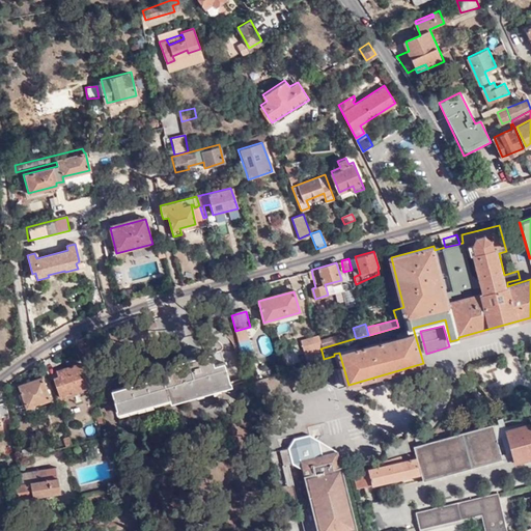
[(319,341),(320,348),(341,342),(339,335),(319,341)]
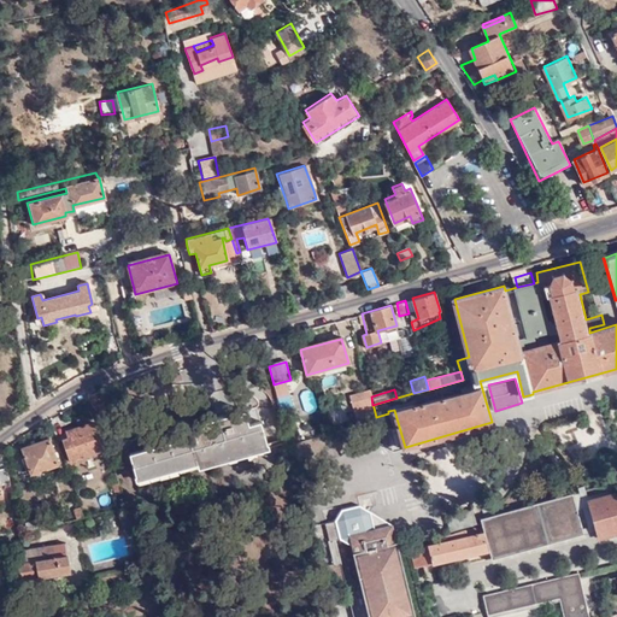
[(368,410),(374,407),(372,405),(371,397),(370,391),(348,395),(353,413),(368,410)]
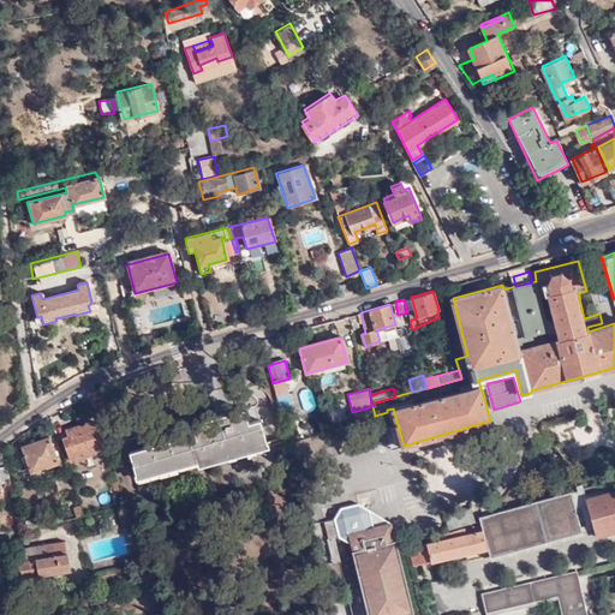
[(267,440),(261,418),(250,422),(245,408),(195,423),(195,424),(187,427),(190,433),(131,452),(137,473),(135,473),(137,478),(198,460),(199,465),(270,445),(268,440),(267,440)]
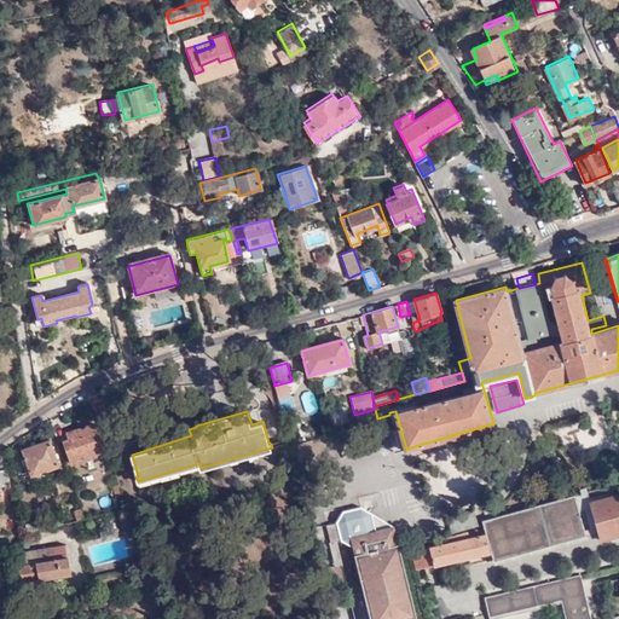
[(105,455),(96,424),(67,433),(71,446),(65,447),(71,464),(105,455)]
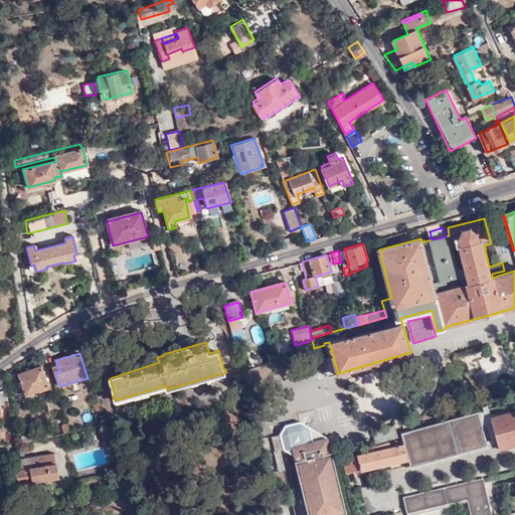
[(48,388),(41,366),(18,375),(25,397),(48,388)]
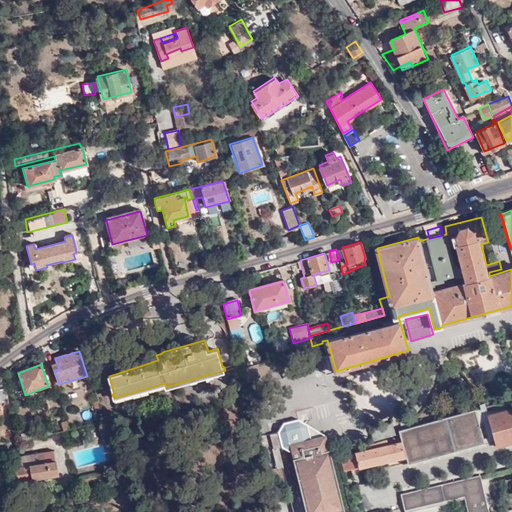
[(511,406),(487,413),(496,445),(511,440),(511,406)]
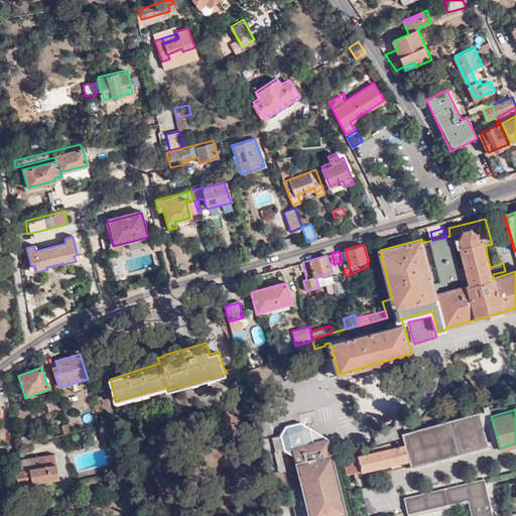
[(479,411),(473,413),(478,429),(484,427),(479,411)]
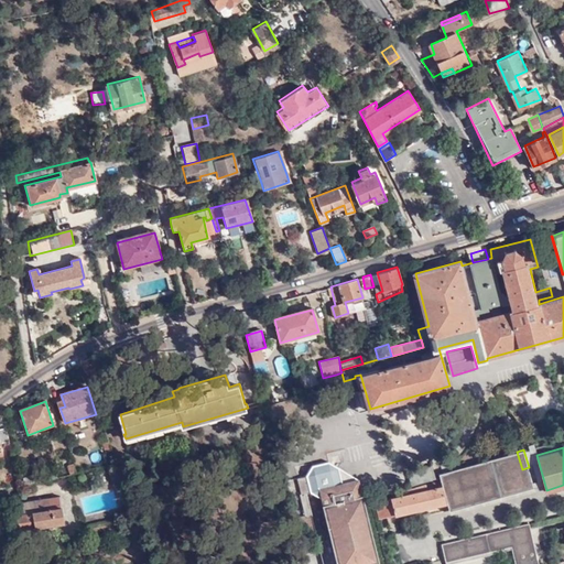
[(517,452),(464,466),(468,484),(444,491),(451,513),(534,489),(529,467),(522,469),(517,452)]
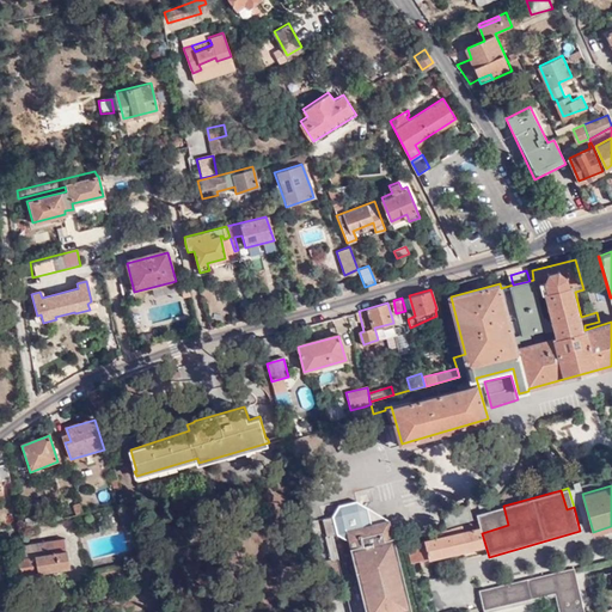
[(323,519),(326,536),(331,534),(350,611),(398,611),(411,609),(393,537),(392,537),(391,530),(375,520),(379,514),(355,501),(340,505),(332,516),(323,519)]
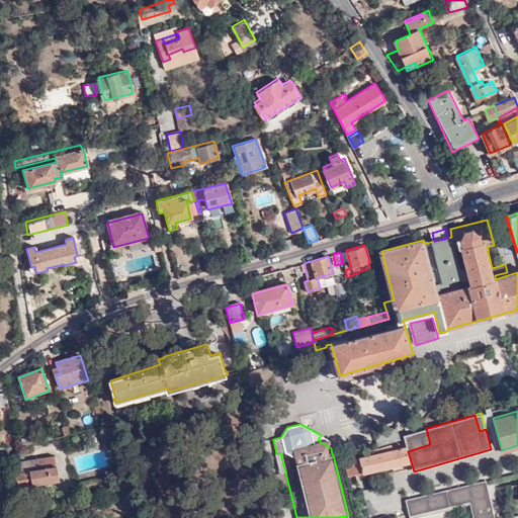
[(98,427),(102,440),(111,437),(107,425),(98,427)]
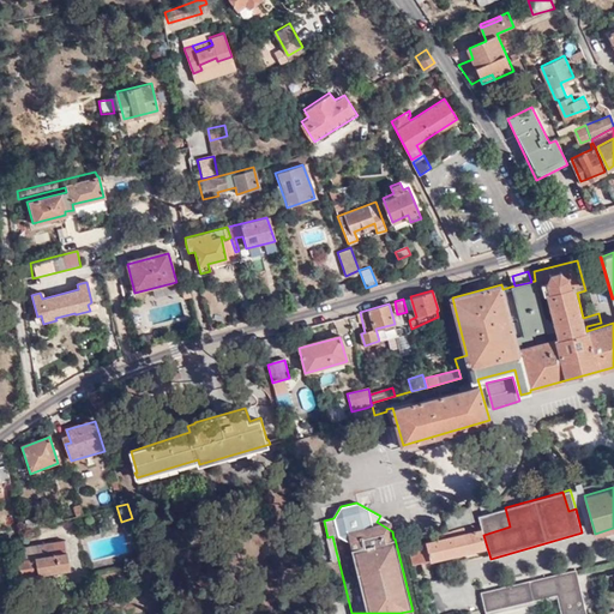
[(73,506),(77,517),(84,516),(79,505),(73,506)]
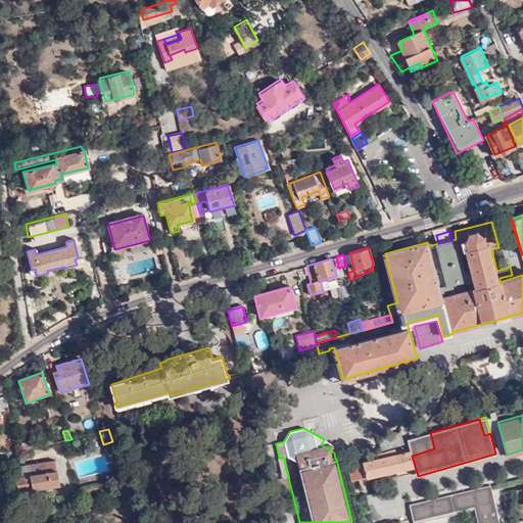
[(401,431),(378,436),(379,439),(401,433),(401,431)]
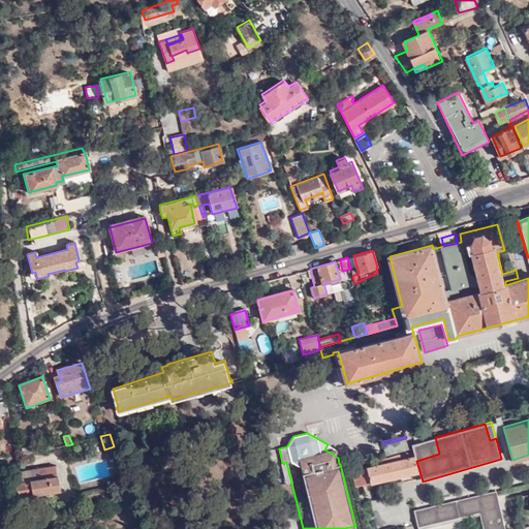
[(435,437),(411,443),(413,449),(416,461),(439,454),(435,437)]
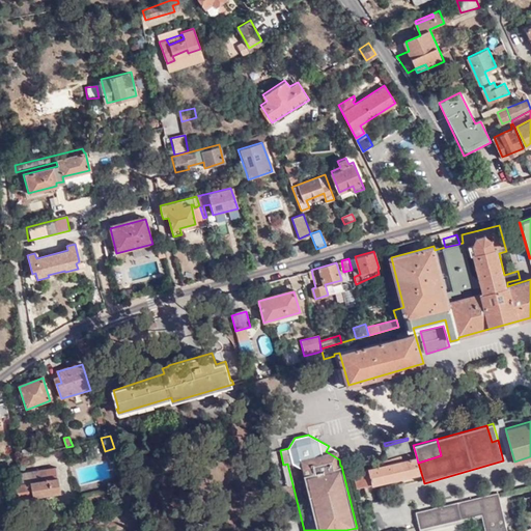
[(408,440),(385,446),(387,455),(410,450),(408,440)]
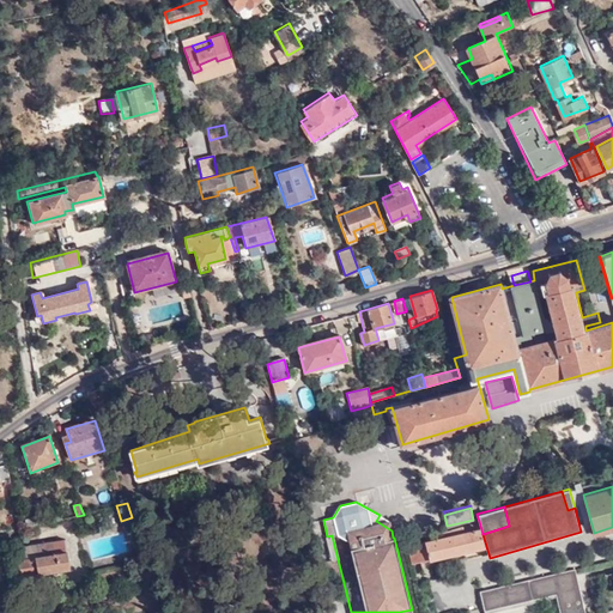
[(25,522),(28,529),(62,520),(60,513),(25,522)]
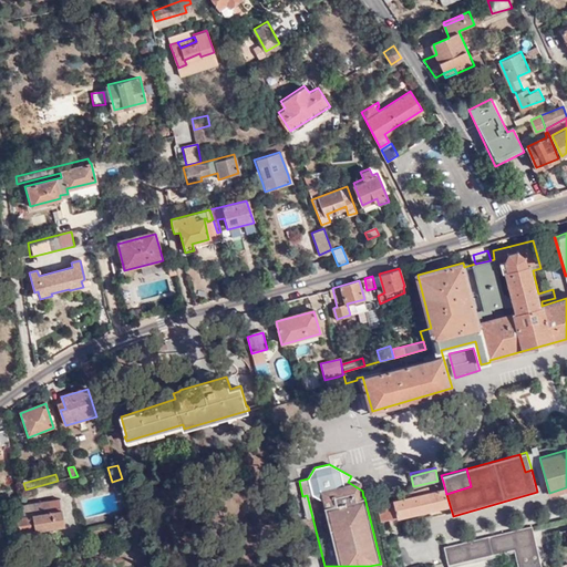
[(348,482),(362,491),(360,482),(351,476),(348,482)]
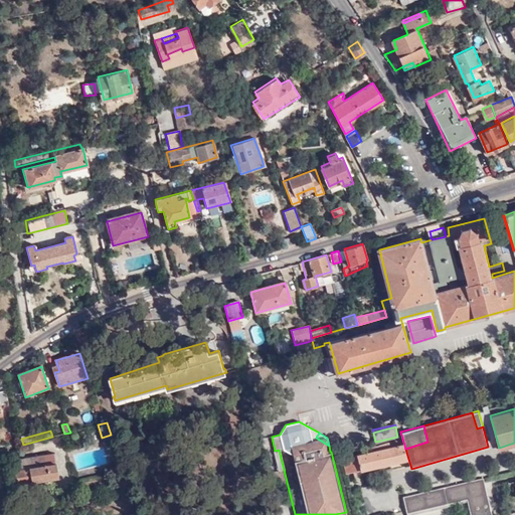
[(105,445),(114,442),(111,435),(102,438),(105,445)]
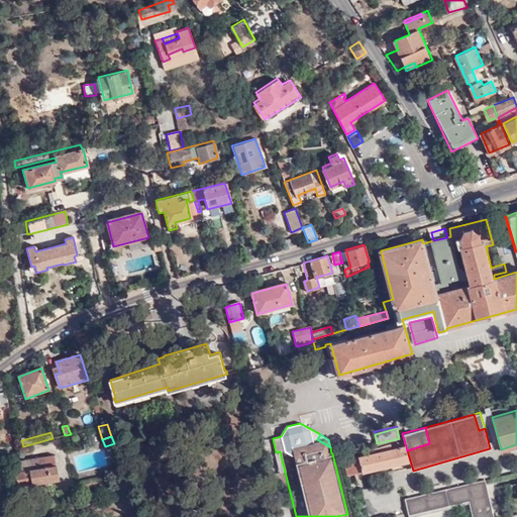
[(347,476),(409,460),(404,439),(367,448),(368,454),(343,460),(347,476)]
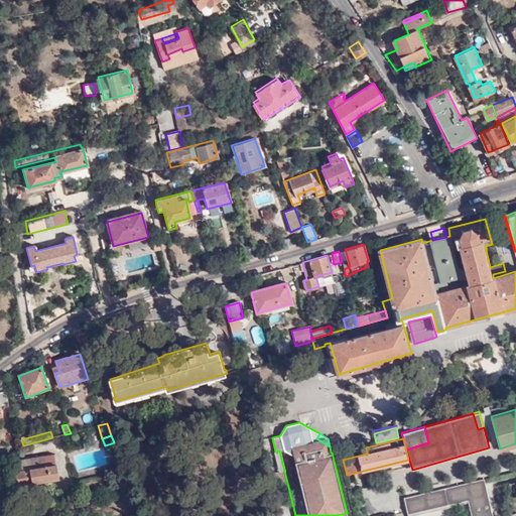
[(60,478),(55,455),(17,461),(19,472),(14,472),(19,499),(33,496),(32,483),(60,478)]
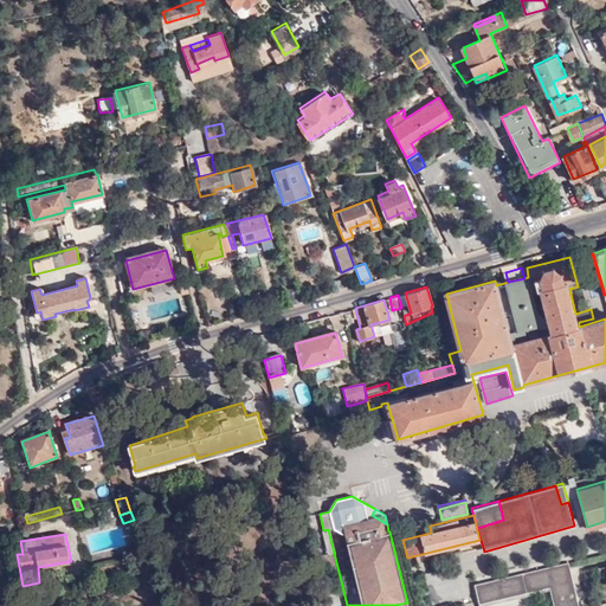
[(479,604),(519,594),(517,586),(553,578),(572,573),(569,561),(475,584),(479,604)]
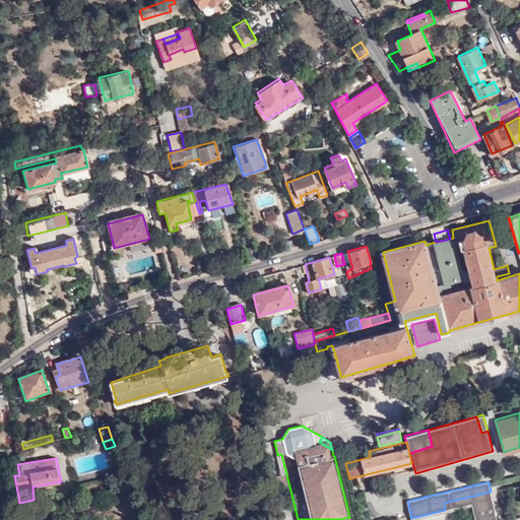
[(475,503),(493,499),(491,492),(474,496),(475,503)]
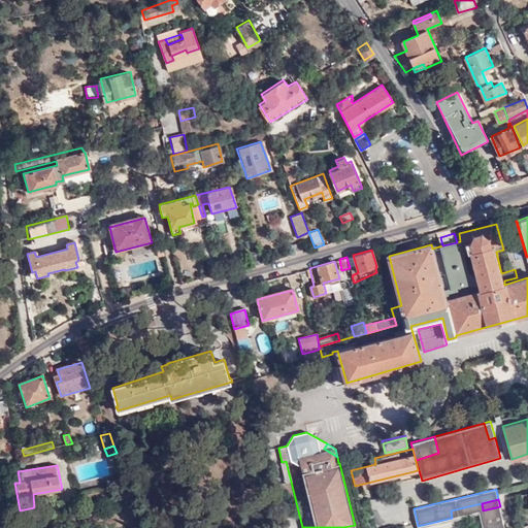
[(480,512),(483,510),(482,503),(451,510),(452,518),(480,512)]
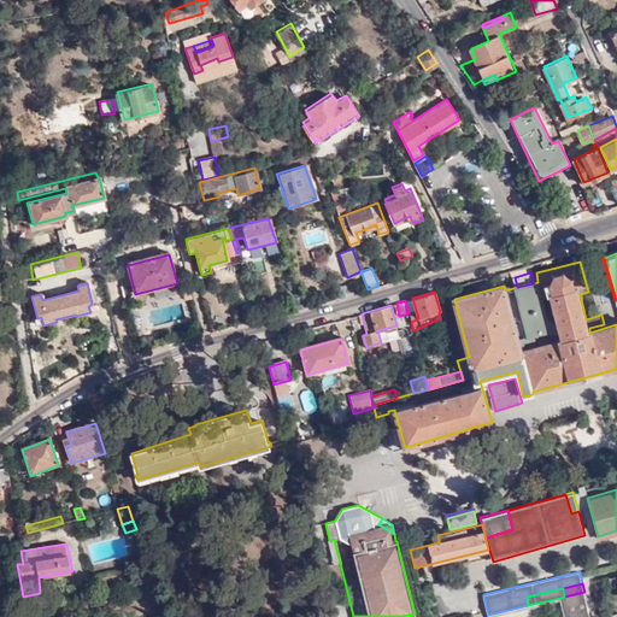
[(565,604),(586,599),(585,592),(564,597),(565,604)]
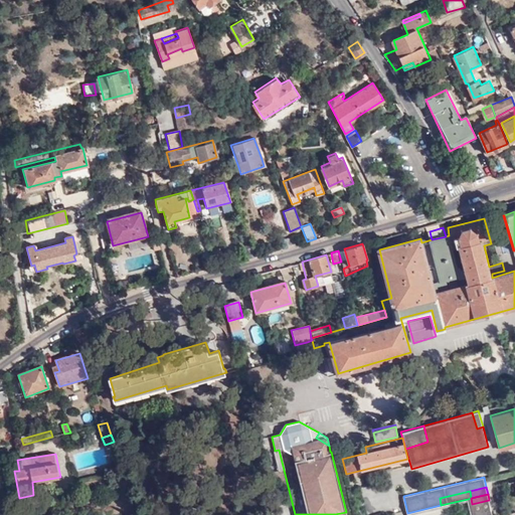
[(474,514),(492,514),(489,500),(472,504),(473,507),(474,514)]
